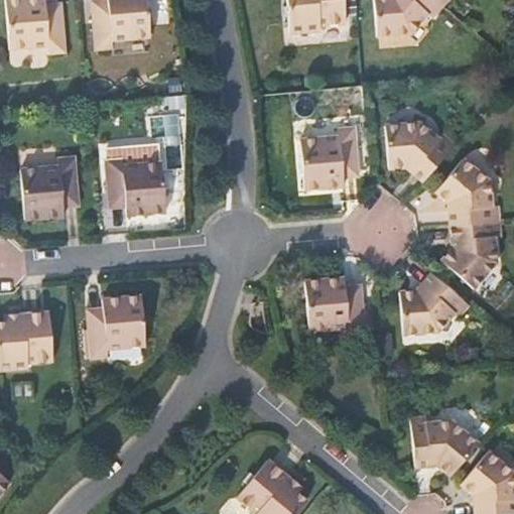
[(63,17),(47,19),(46,1),(46,0),(6,0),(10,45),(48,42),(49,50),(67,48),(63,17)]
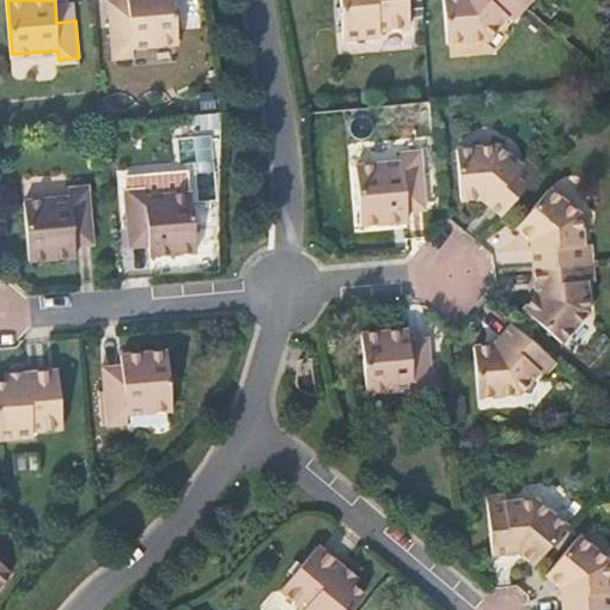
[(55,1),(56,23),(75,20),(74,0),(65,0),(55,1)]
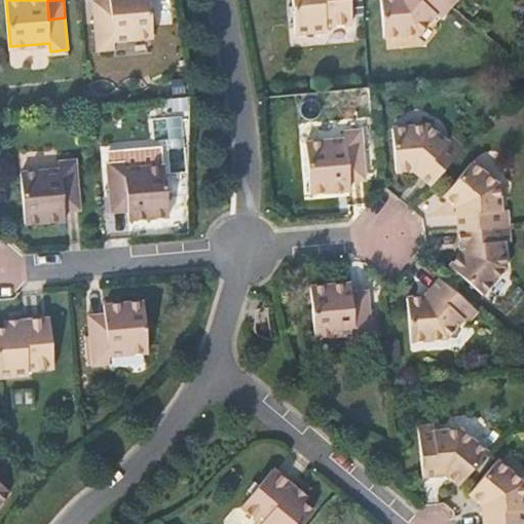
[(94,0),(96,15),(112,13),(111,0),(94,0)]
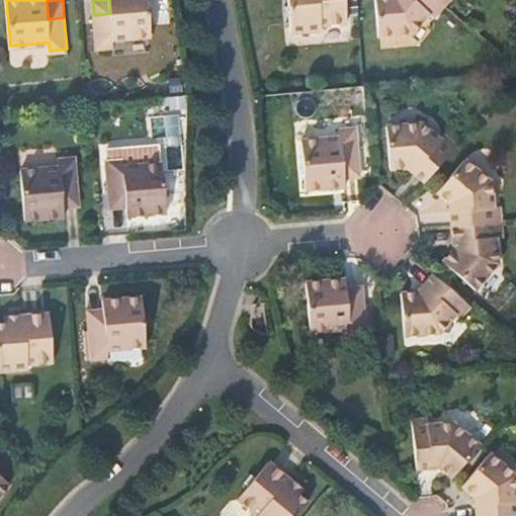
[(153,33),(149,0),(109,0),(110,13),(94,15),(97,47),(114,45),(114,36),(153,33)]
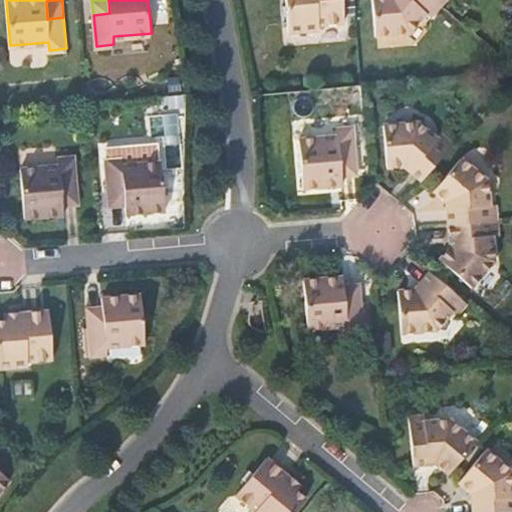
[(345,23),(342,0),(286,0),(289,33),(320,30),(320,25),(345,23)]
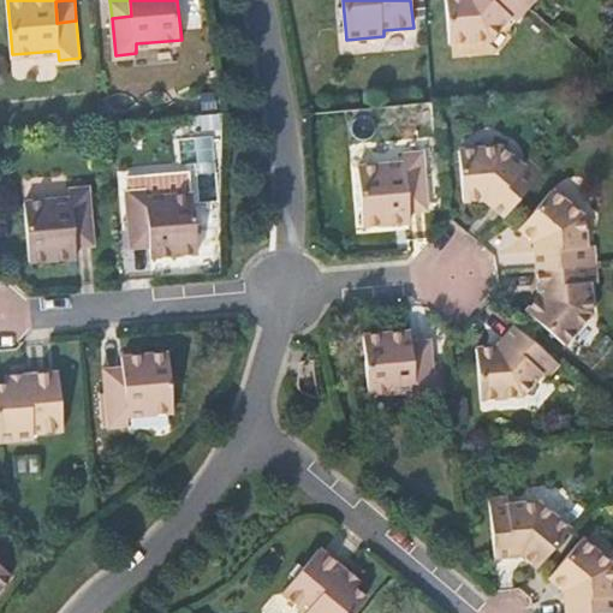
[(529,7),(519,0),(447,0),(453,43),(493,40),(512,18),(517,22),(529,7)]
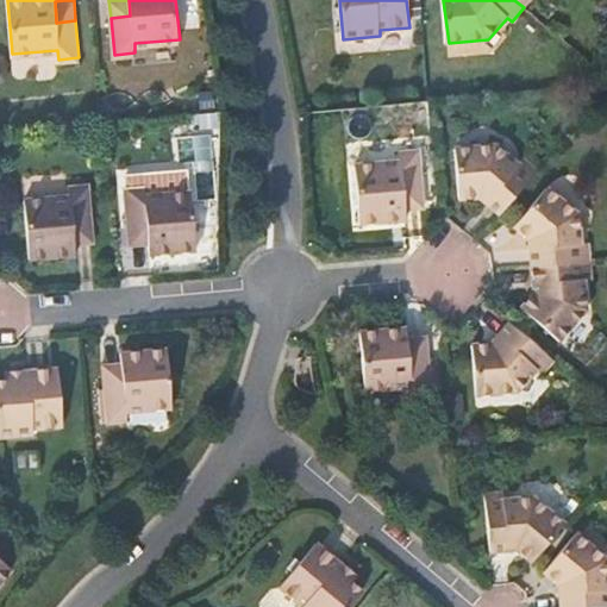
[(199,175),(216,175),(216,132),(183,132),(183,167),(127,167),(127,183),(199,182),(199,175)]
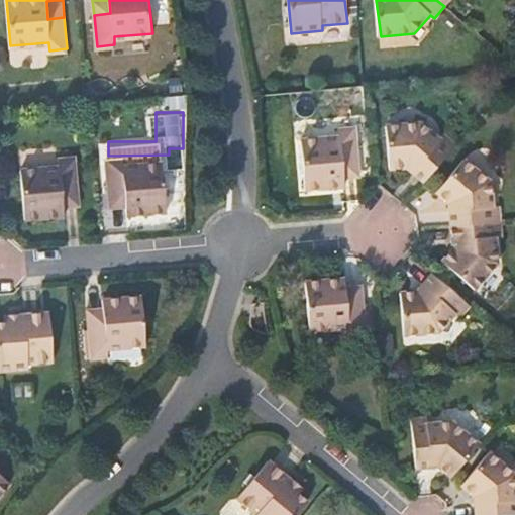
[(440,138),(422,123),(388,125),(391,168),(408,167),(425,182),(432,173),(456,144),(444,134),(440,138)]
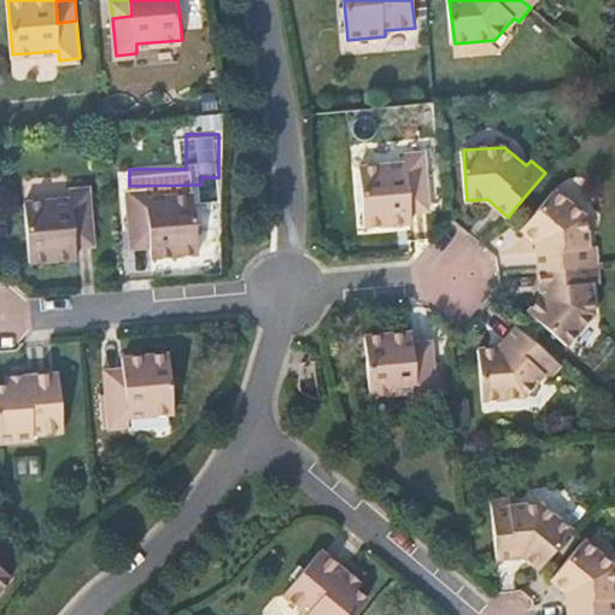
[(405,163),(359,168),(365,228),(413,223),(411,212),(410,191),(429,189),(426,152),(405,153),(405,163)]
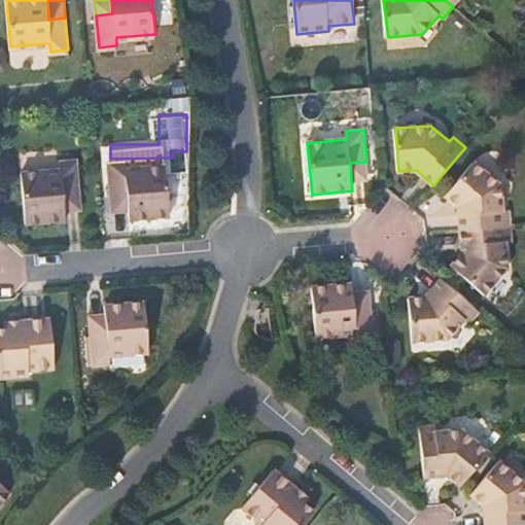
[(64,193),(80,190),(77,159),(60,161),(61,169),(22,172),(26,223),(66,220),(66,211),(64,193)]
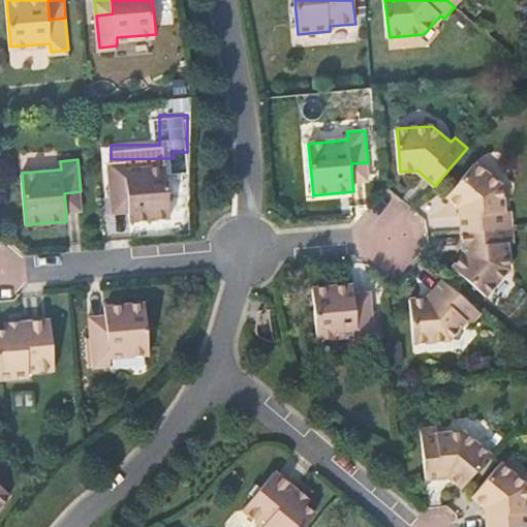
[(166,165),(127,168),(127,160),(110,161),(112,194),(128,193),(130,212),(131,220),(172,217),(166,165)]
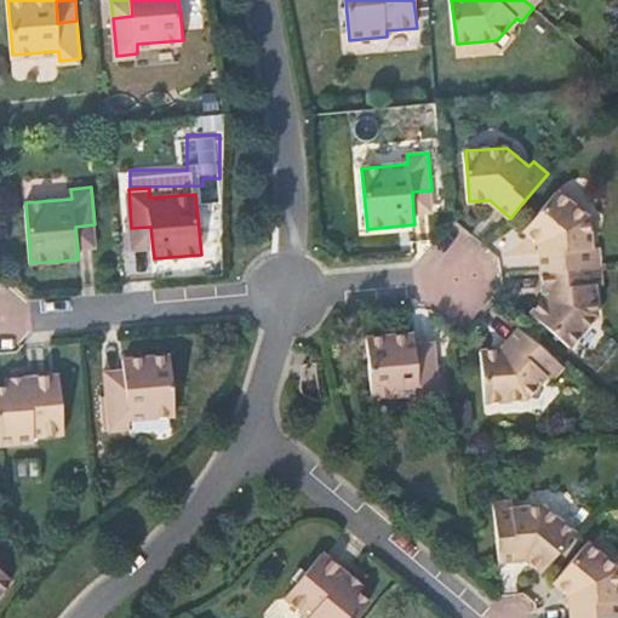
[(431,190),(412,192),(413,213),(433,212),(431,190)]
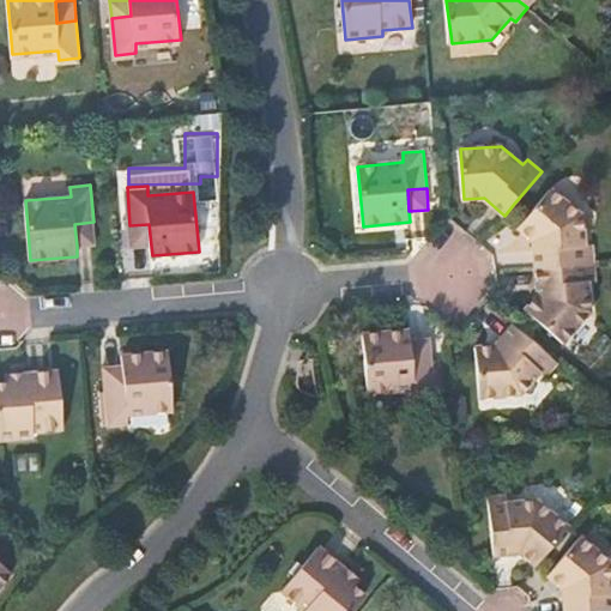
[(537,267),(594,262),(593,243),(586,244),(584,215),(551,188),(527,217),(519,228),(534,241),(537,267)]
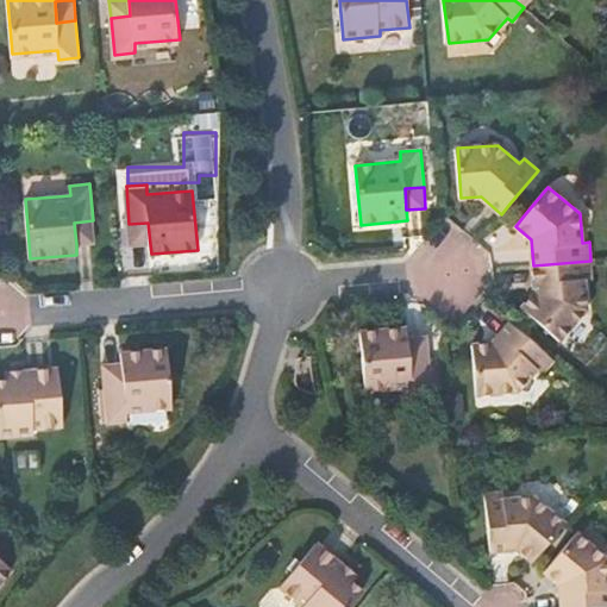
[(524,216),(509,204),(501,214),(515,226),(524,216)]
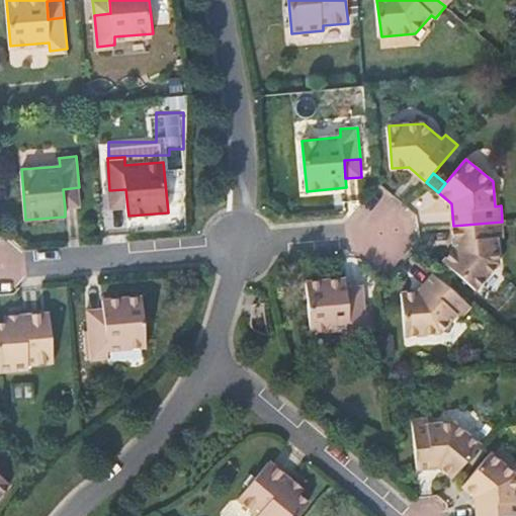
[(81,205),(79,187),(63,189),(65,207),(81,205)]
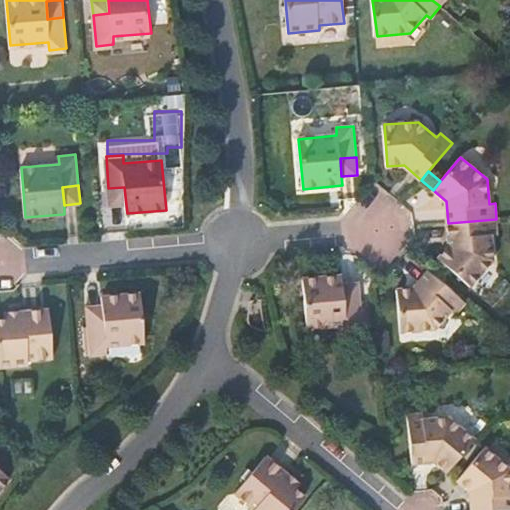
[(108,188),(110,206),(126,205),(124,187),(108,188)]
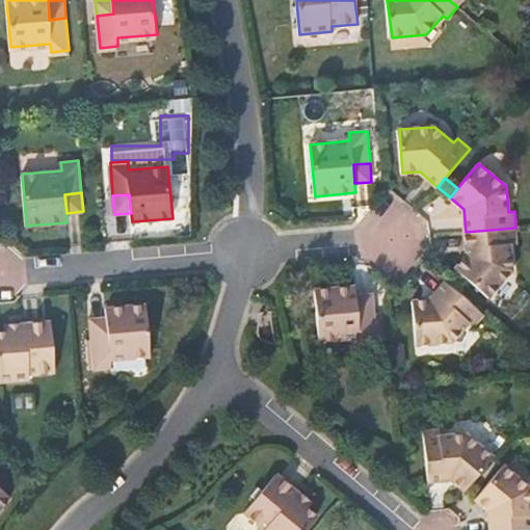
[(518,243),(515,228),(466,232),(468,256),(456,269),(465,276),(491,298),(513,270),(511,244),(518,243)]
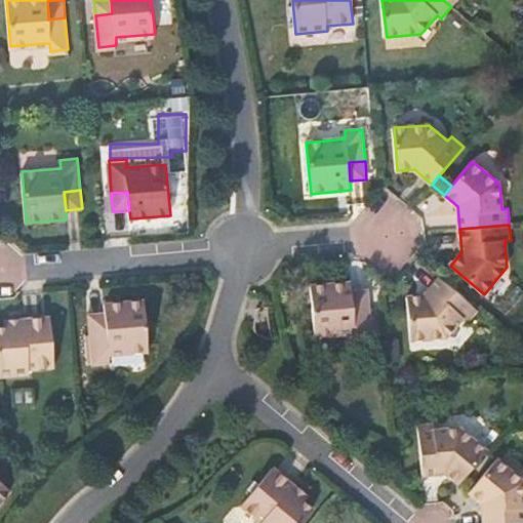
[(458,273),(450,266),(440,278),(449,285),(458,273)]
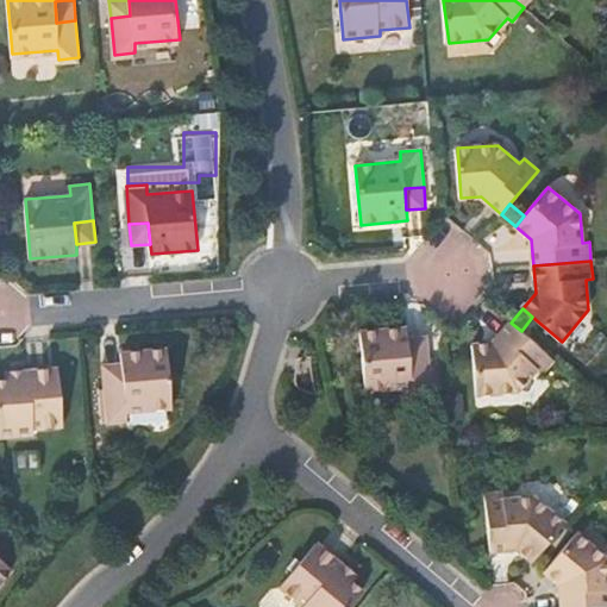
[(521,331),(511,323),(493,343),(479,344),(483,394),(519,390),(538,369),(543,373),(555,360),(521,331)]
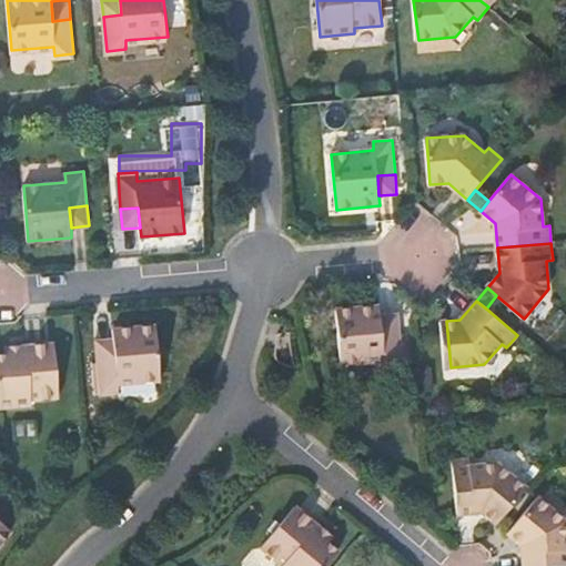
[(403,369),(401,333),(383,335),(381,315),(380,305),(336,310),(341,364),(383,361),(384,370),(403,369)]
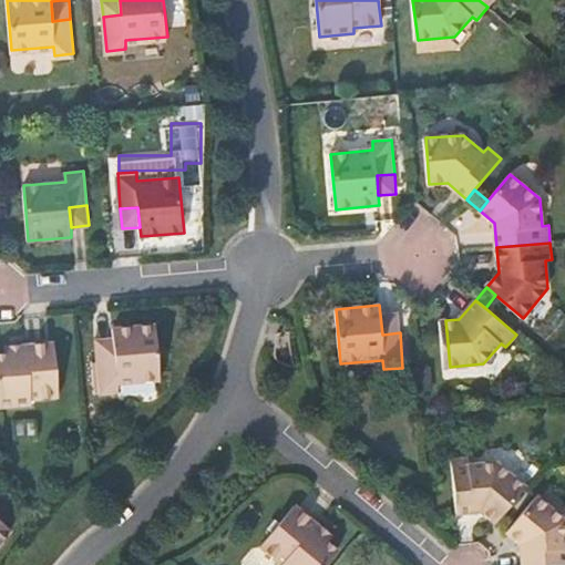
[(380,315),(382,335),(400,332),(398,312),(380,315)]
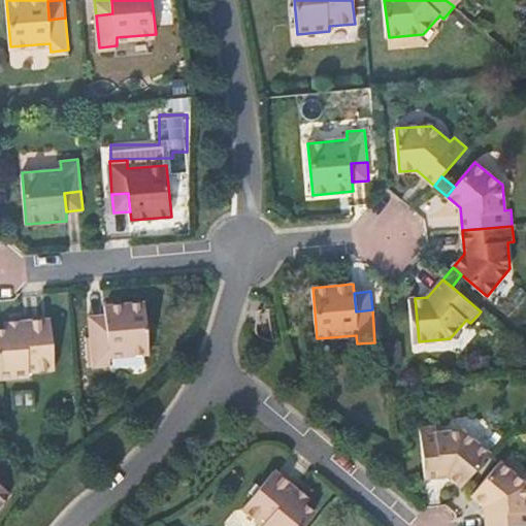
[(150,353),(145,300),(105,303),(106,313),(107,331),(91,333),(94,366),(111,364),(111,356),(150,353)]
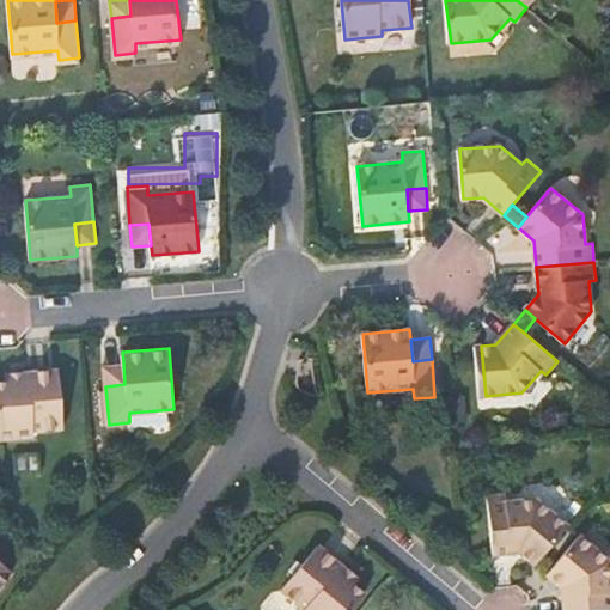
[(105,386),(124,384),(123,363),(104,365),(105,386)]
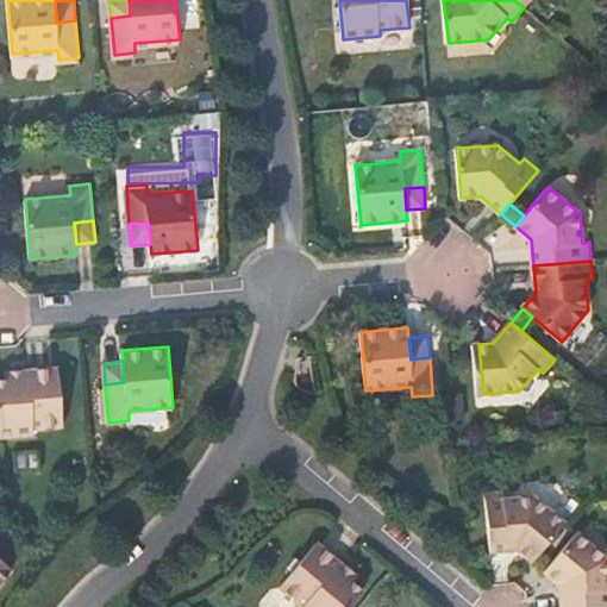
[(0,379),(0,436),(35,433),(35,427),(64,425),(60,367),(27,370),(29,376),(7,379),(0,379)]
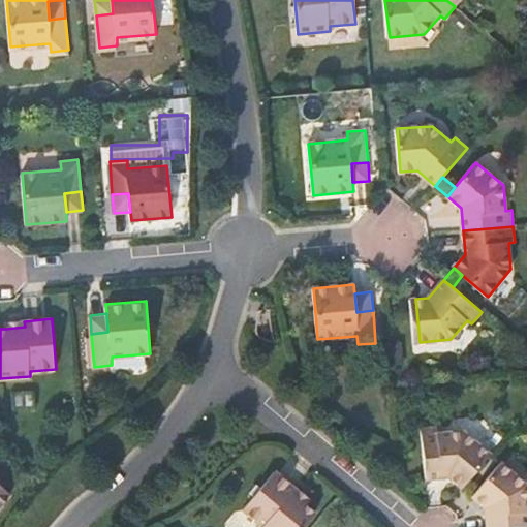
[(426,465),(427,475),(444,473),(462,489),(469,479),(495,450),(483,439),(477,445),(458,429),(422,433),(426,465)]
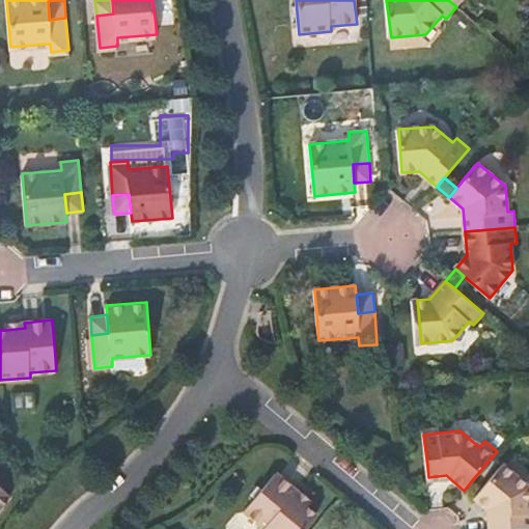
[(481,490),(474,498),(488,509),(490,528),(522,528),(528,528),(528,486),(500,465),(481,490)]
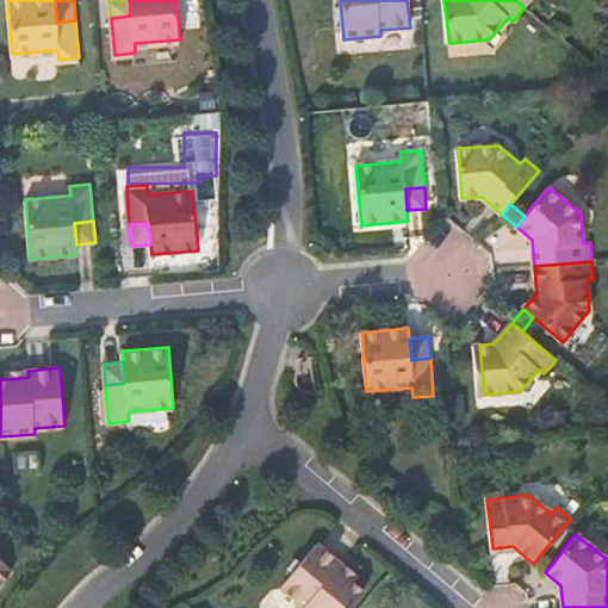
[(349,607),(365,591),(354,582),(337,569),(342,563),(317,543),(280,588),(303,607),(302,607),(349,607)]
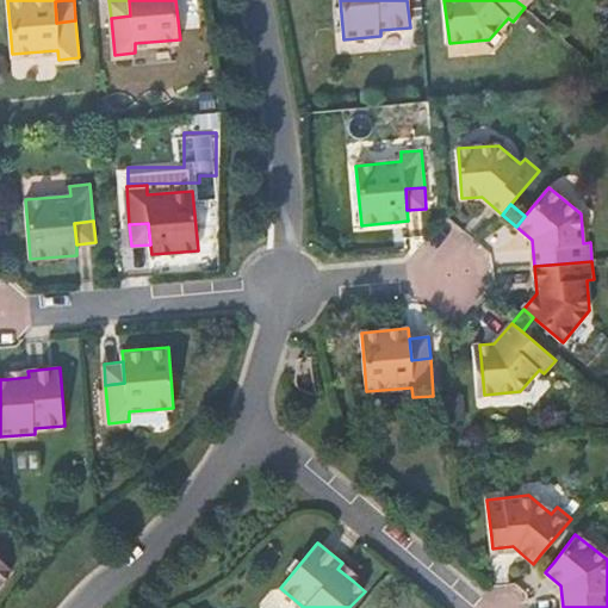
[(545,572),(553,563),(541,553),(533,564),(545,572)]
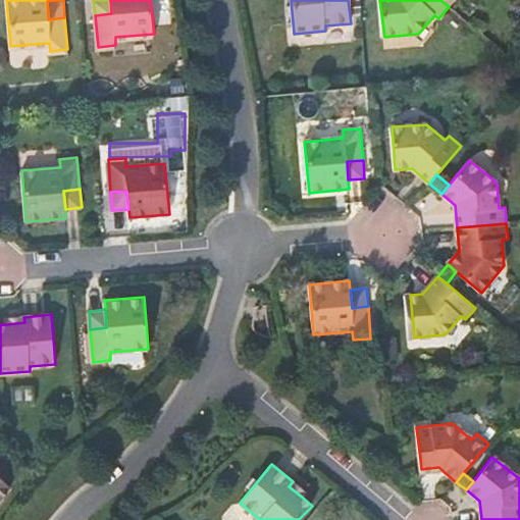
[(0,502),(13,487),(0,476),(0,502)]
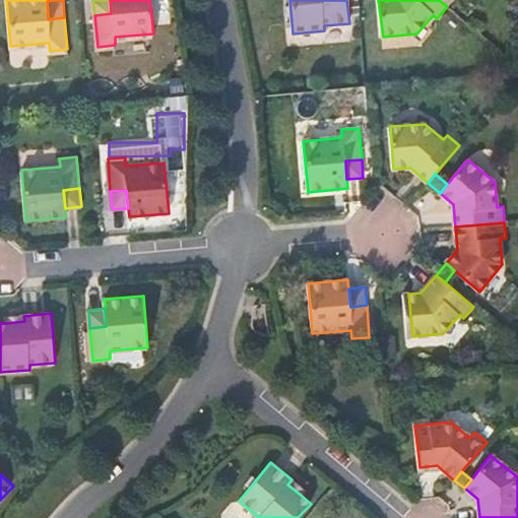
[(306,492),(292,479),(287,484),(302,496),(306,492)]
